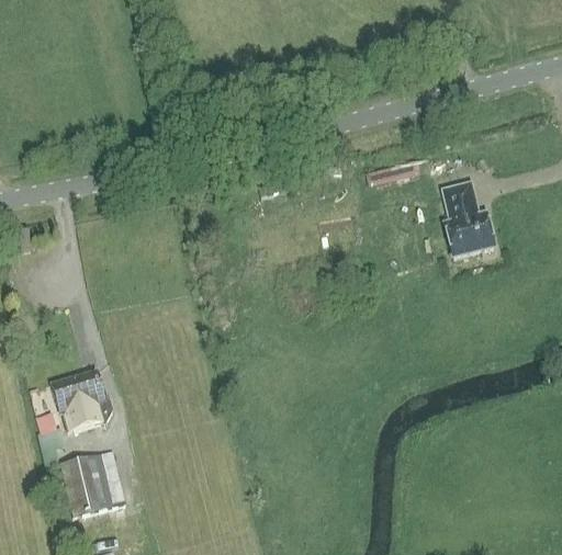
[(452,257),(493,247),(484,213),(476,215),(469,183),(442,191),(450,222),(444,224),(452,257)]
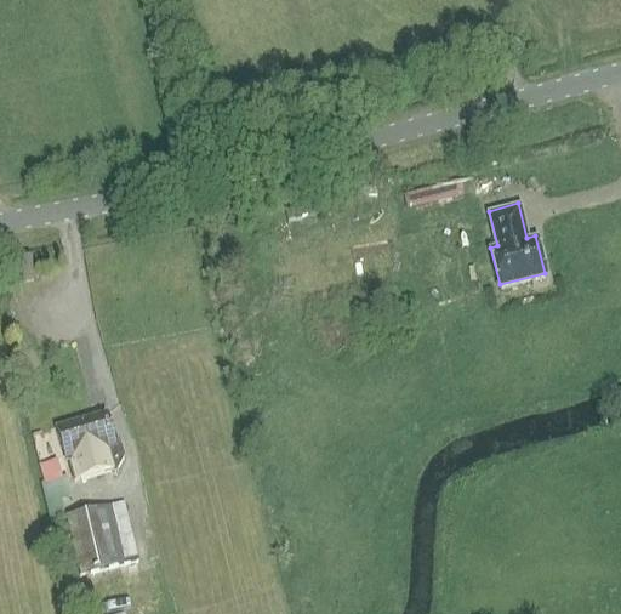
[(1,254),(4,277),(33,274),(30,250),(1,254)]
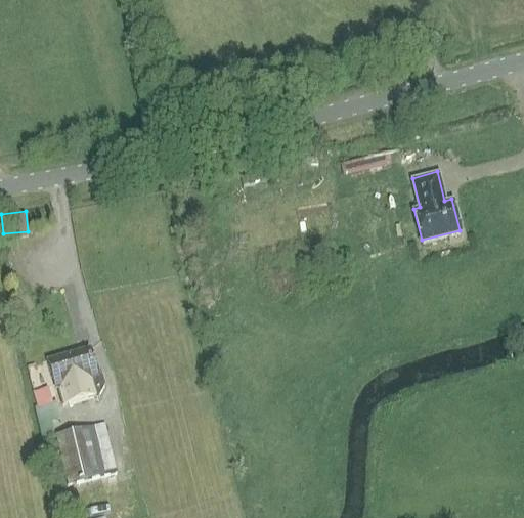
[(61,403),(92,395),(97,396),(102,383),(98,370),(95,371),(88,346),(45,358),(50,375),(51,375),(55,388),(57,388),(61,403)]
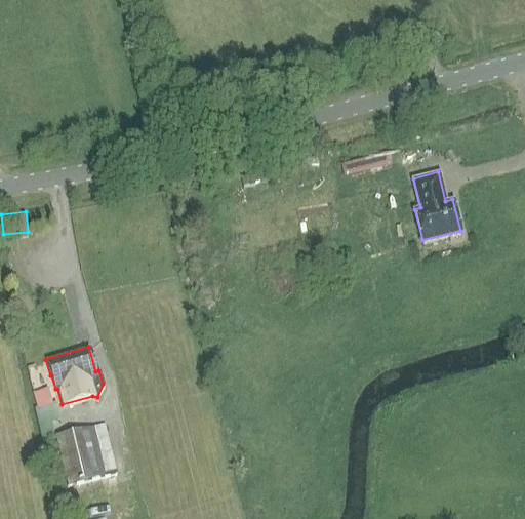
[(61,417),(56,399),(35,404),(43,438),(55,435),(51,420),(61,417)]
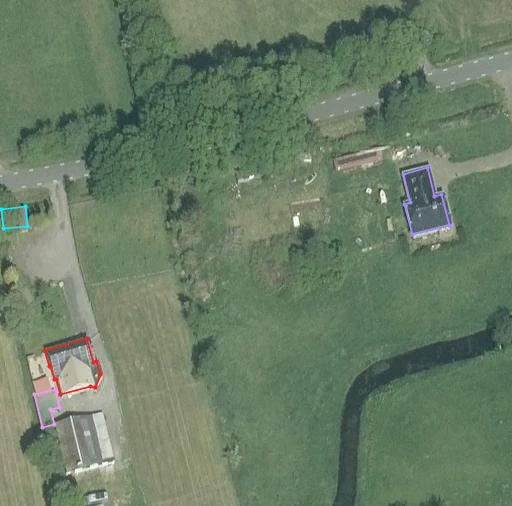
[(66,470),(114,459),(102,411),(56,422),(56,423),(54,424),(66,470)]
